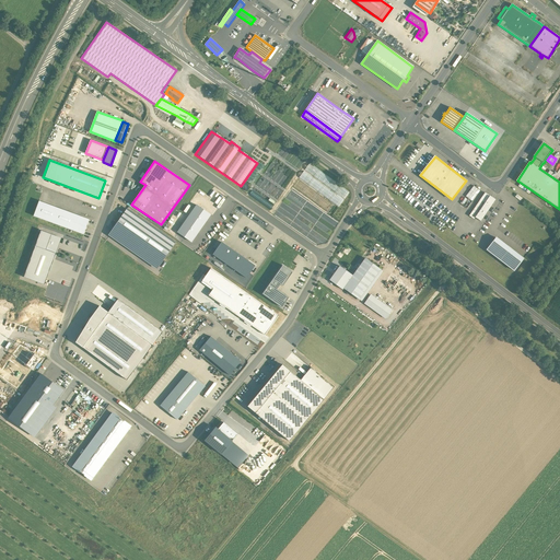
[(310,164),(304,171),(345,200),(349,193),(310,164)]
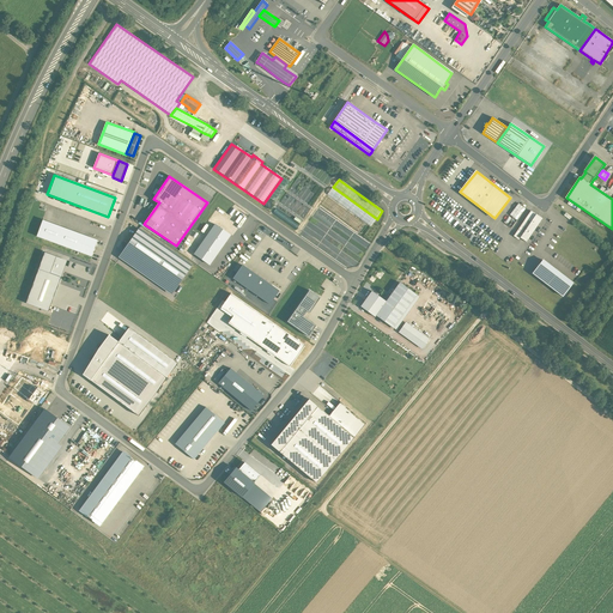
[(377,219),(333,187),(327,195),(371,228),(377,219)]
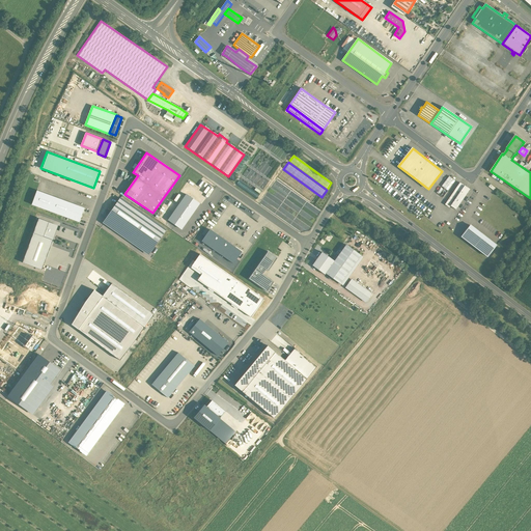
[(455,182),(449,176),(437,193),(442,197),(455,182)]
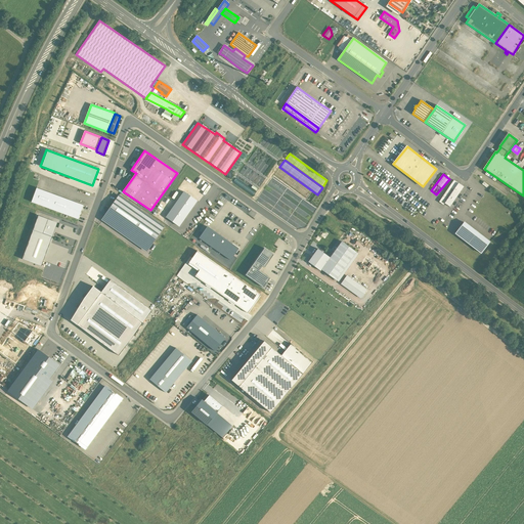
[(453,180),(439,202),(443,205),(444,204),(457,183),(453,180)]
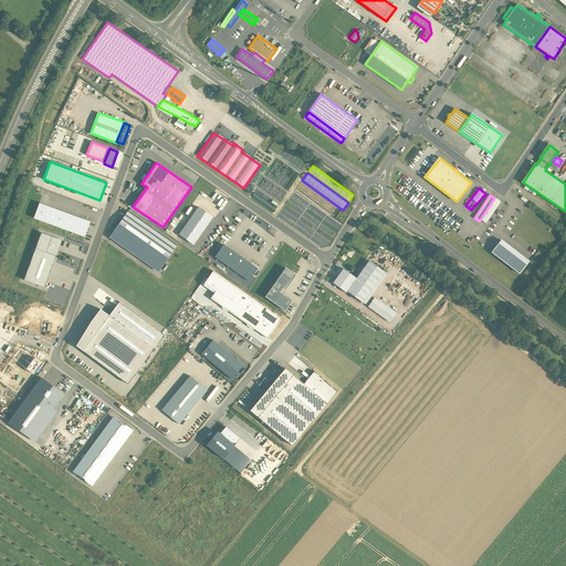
[(494,198),(480,220),(485,223),(489,219),(492,215),(500,202),(494,198)]
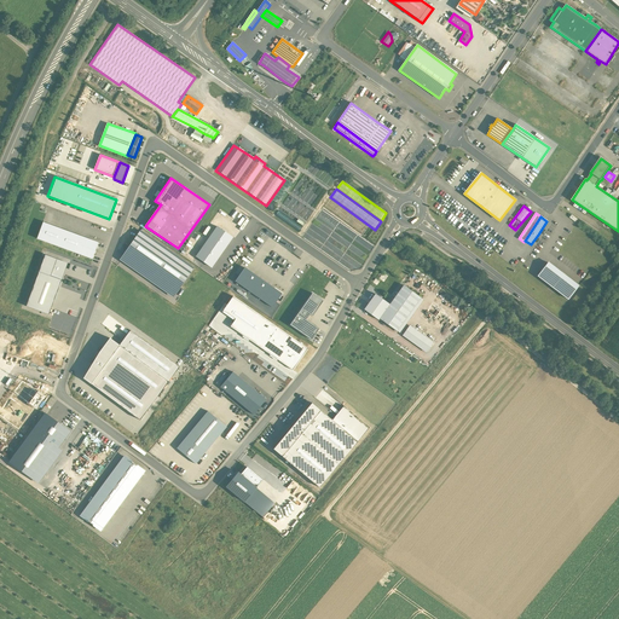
[(98,243),(42,223),(36,239),(92,259),(98,243)]
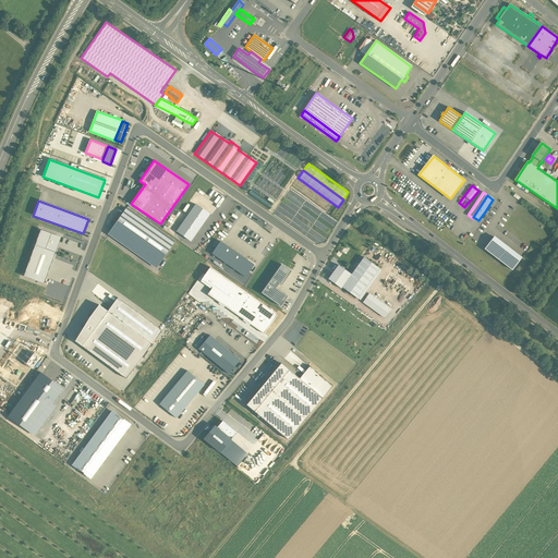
[(192,210),(195,203),(190,201),(186,207),(192,210)]
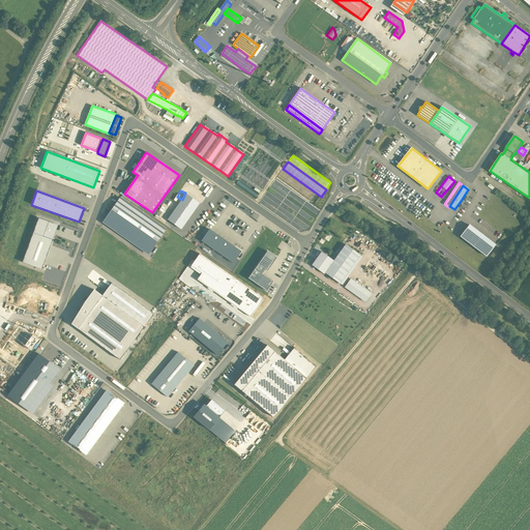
[(199,203),(186,195),(168,221),(180,229),(199,203)]
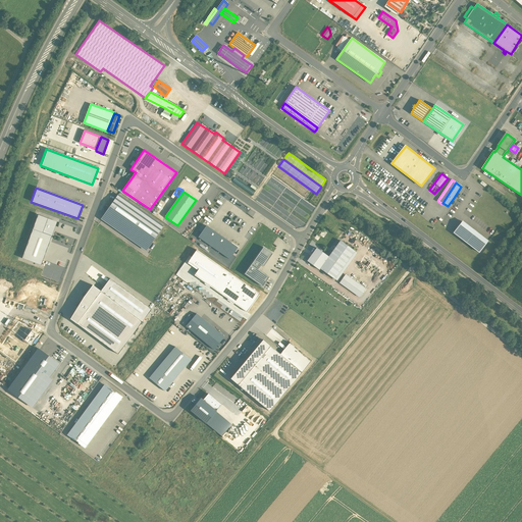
[(164,226),(118,194),(101,218),(146,251),(164,226)]
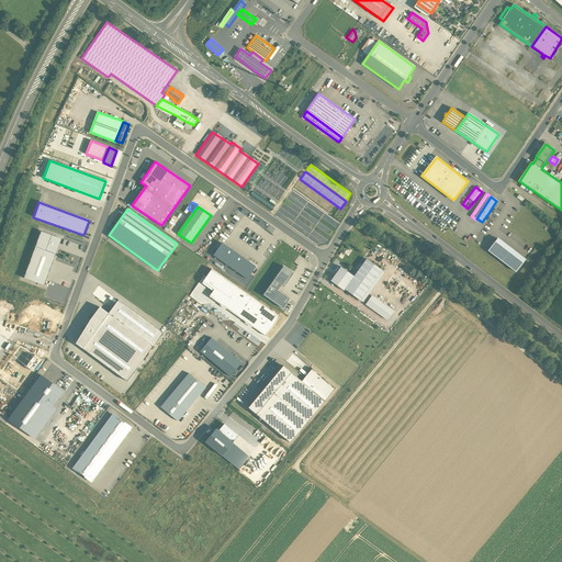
[(52,235),(41,232),(35,247),(46,250),(52,235)]
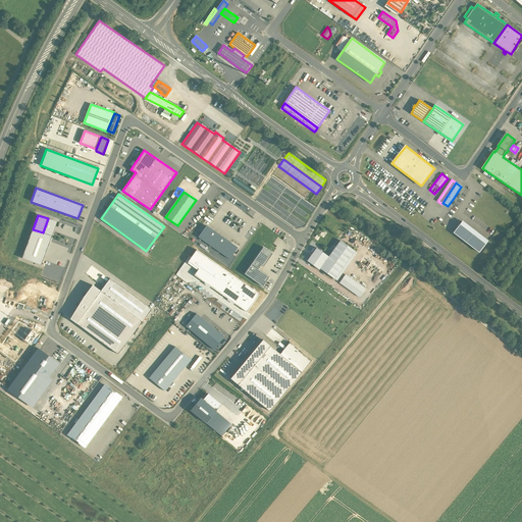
[(57,222),(48,218),(43,232),(52,237),(57,222)]
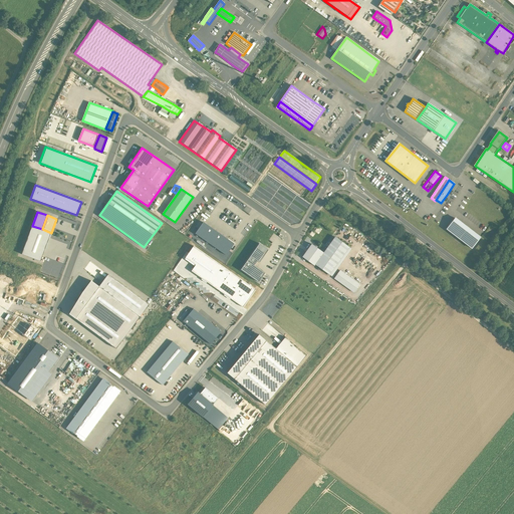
[(460,222),(455,218),(447,229),(451,233),(452,232),(458,236),(457,237),(461,241),(462,239),(468,244),(467,245),(472,249),(480,238),(475,234),(475,235),(468,230),(469,229),(466,227),(465,228),(459,223),(460,222)]
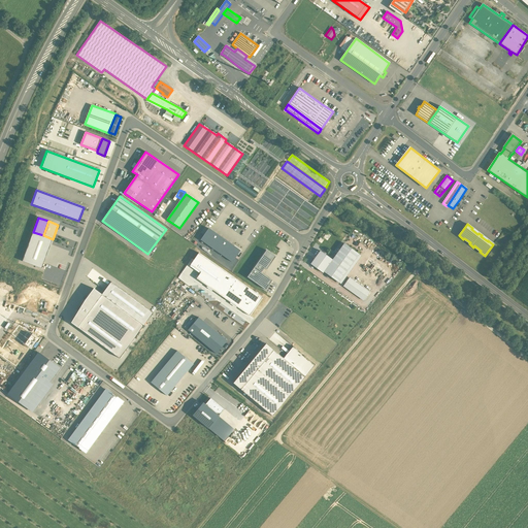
[(240,251),(208,229),(200,240),(232,262),(240,251)]
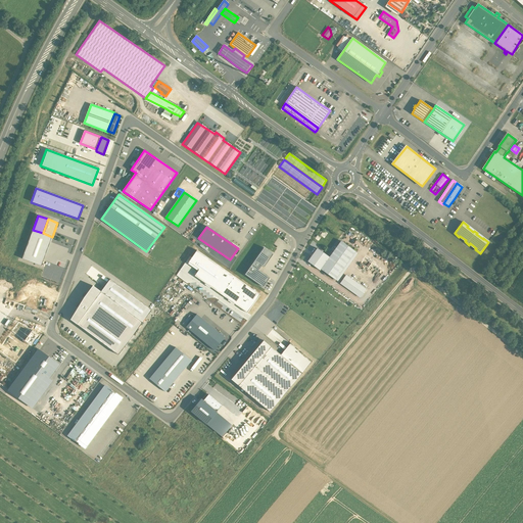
[(42,266),(52,237),(43,233),(33,230),(22,259),(42,266)]
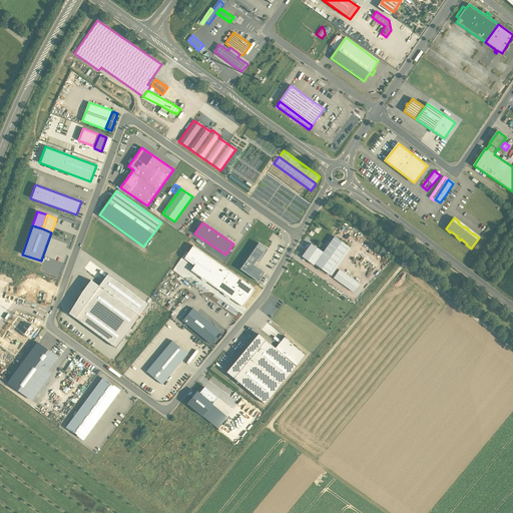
[(324,252),(315,264),(332,276),(352,248),(335,236),(324,252)]
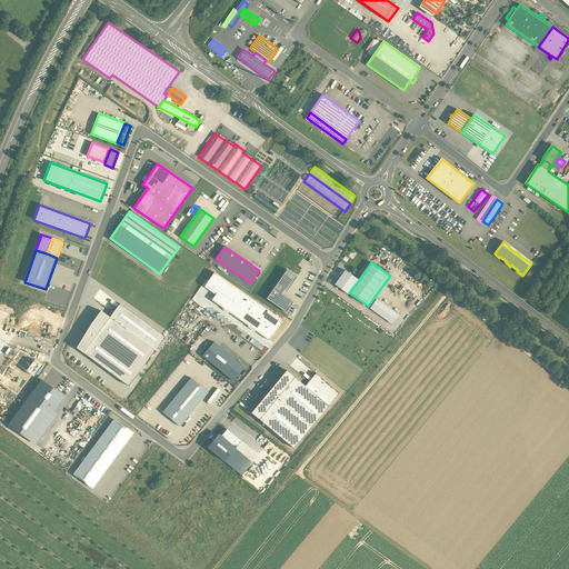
[(297,277),(287,270),(267,299),(287,312),(293,302),(281,295),(285,289),(288,291),(297,277)]
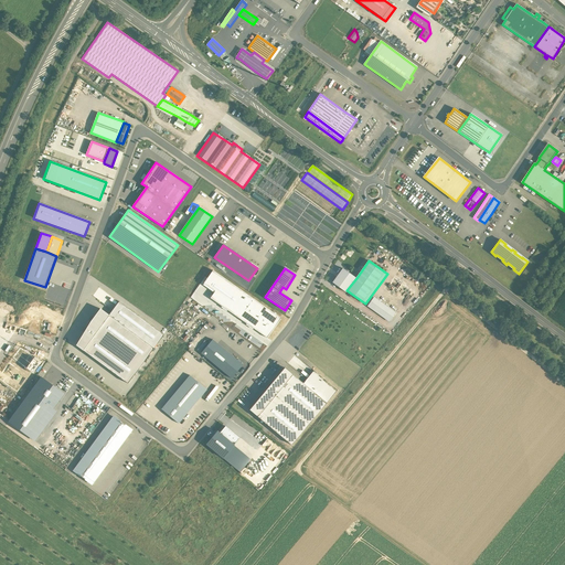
[(356,278),(343,268),(332,283),(345,292),(347,290),(356,278)]
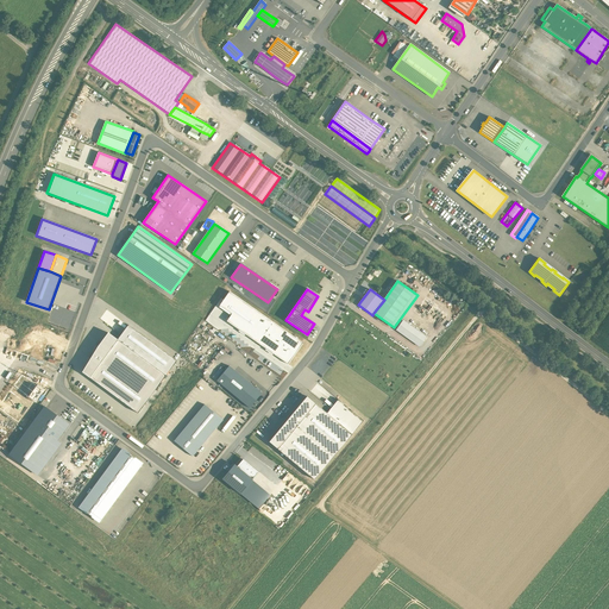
[(287,364),(302,343),(230,292),(219,306),(232,314),(227,321),(287,364)]
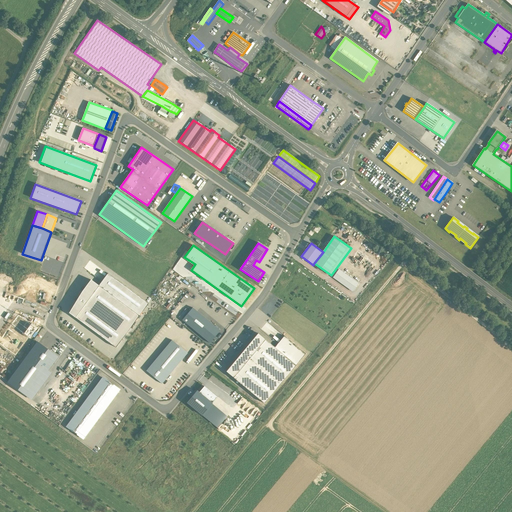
[(360,283),(340,269),(334,277),(353,291),(360,283)]
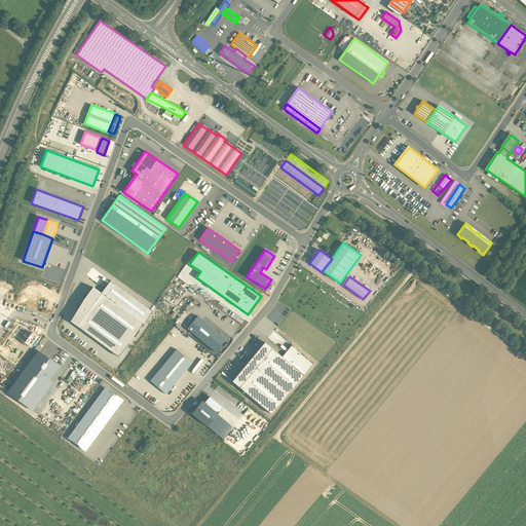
[(81,304),(71,322),(119,358),(153,312),(111,282),(102,294),(94,288),(81,304)]
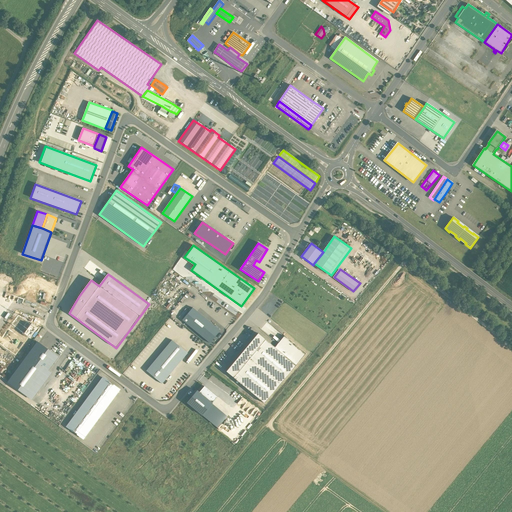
[(220,330),(192,308),(182,320),(210,343),(220,330)]
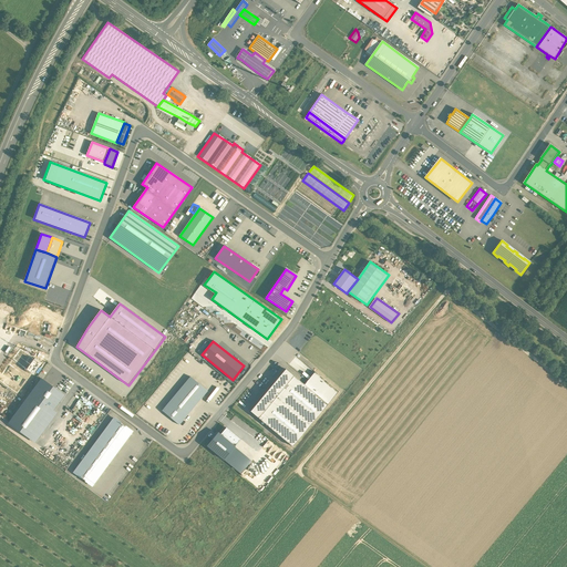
[(0,368),(0,381),(18,394),(40,363),(16,346),(0,368)]
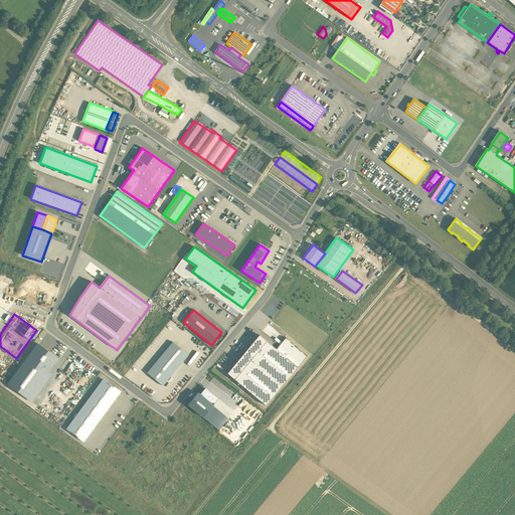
[(277,350),(260,336),(228,374),(266,405),(298,368),(277,350)]
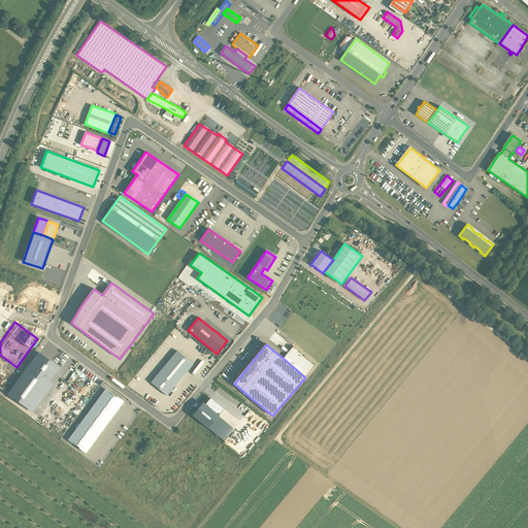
[(294,347),(284,359),(305,377),(317,364),(294,347)]
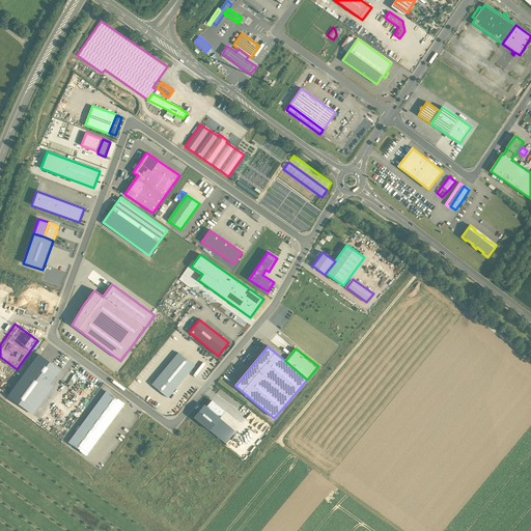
[(194,366),(177,353),(151,385),(167,398),(194,366)]
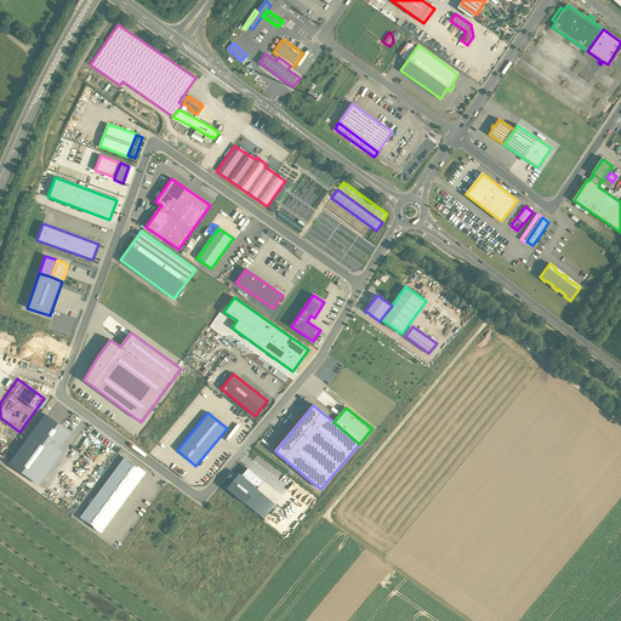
[(70,433),(45,415),(10,465),(38,485),(62,453),(58,450),(70,433)]
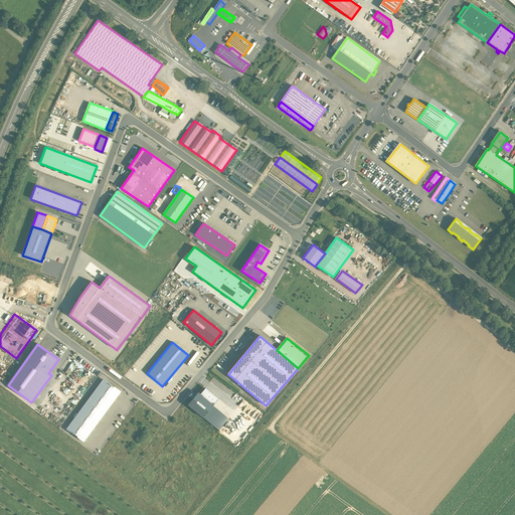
[(122,392),(104,379),(66,430),(84,443),(122,392)]
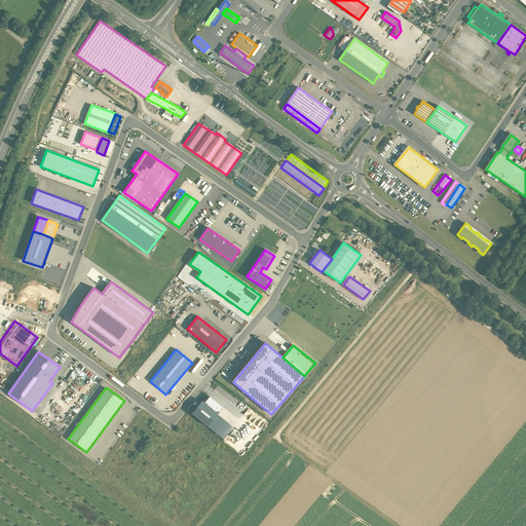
[(223,408),(210,397),(204,404),(218,414),(223,408)]
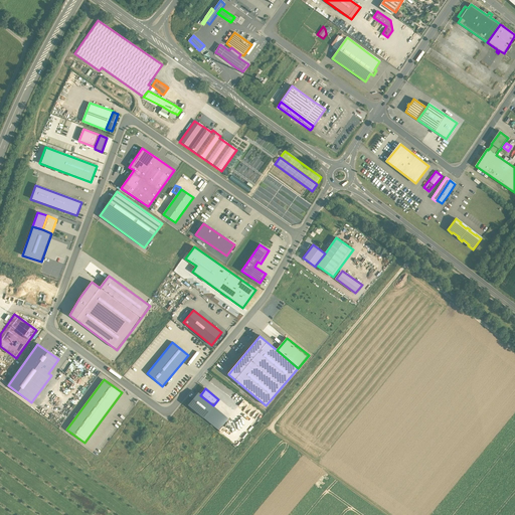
[(198,393),(188,404),(218,431),(228,418),(213,405),(200,395),(198,393)]
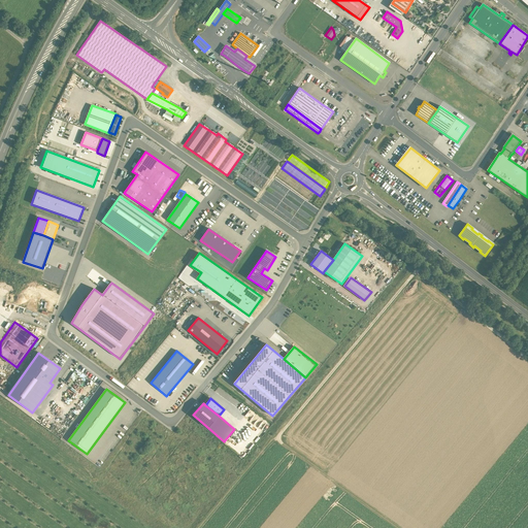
[(250,409),(246,415),(252,419),(256,414),(250,409)]
